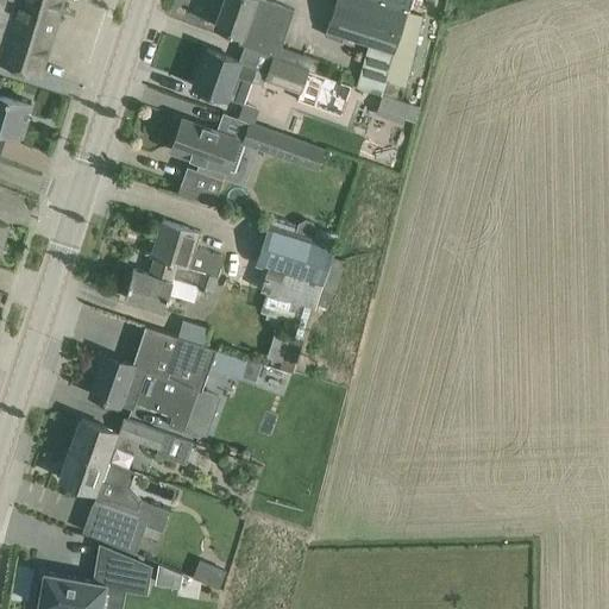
[(0,0),(0,61),(38,74),(57,13),(13,0),(0,0)]
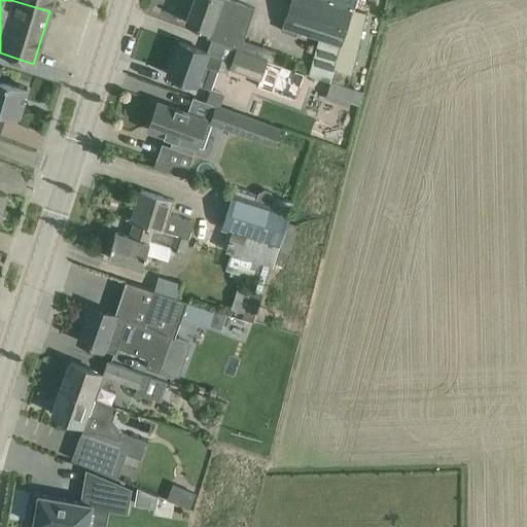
[(11,0),(49,11),(53,0),(11,0)]
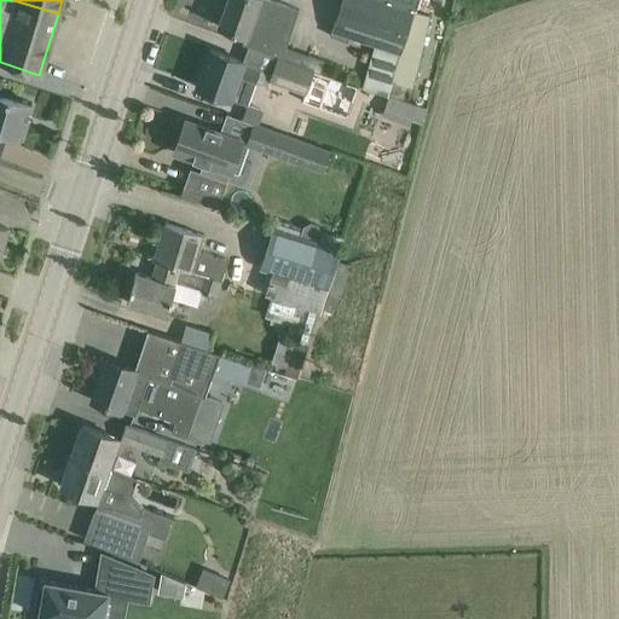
[(281,57),(298,9),(272,0),(227,0),(219,25),(244,35),(241,42),(281,57)]
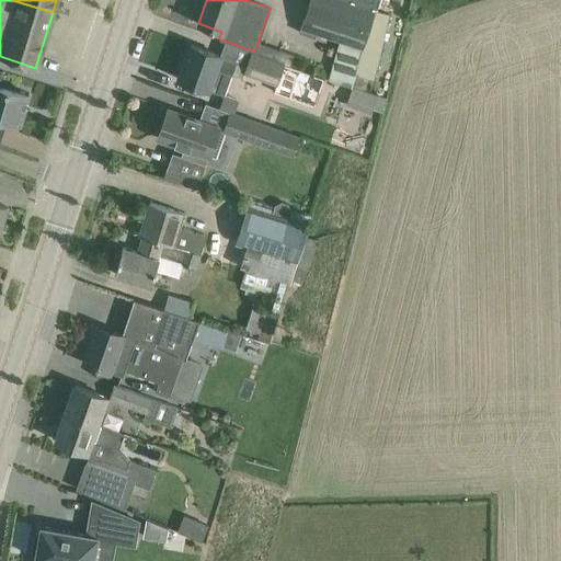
[(308,0),(299,27),(316,32),(340,39),(362,46),(354,72),(369,78),(373,79),(380,50),(389,13),(376,9),(375,12),(338,0),(308,0)]
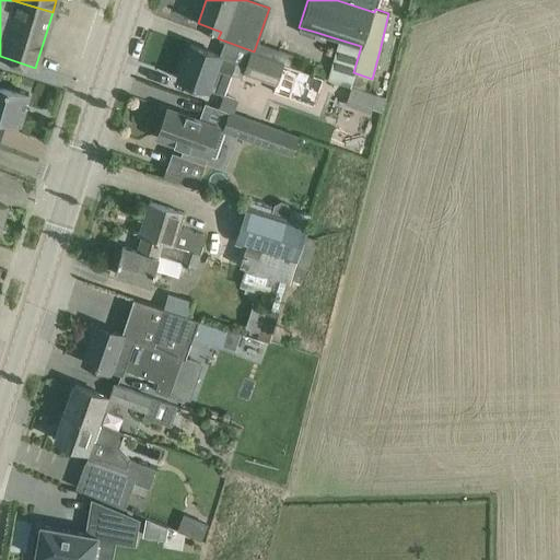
[(337,0),(374,12),(375,9),(377,0),(337,0)]
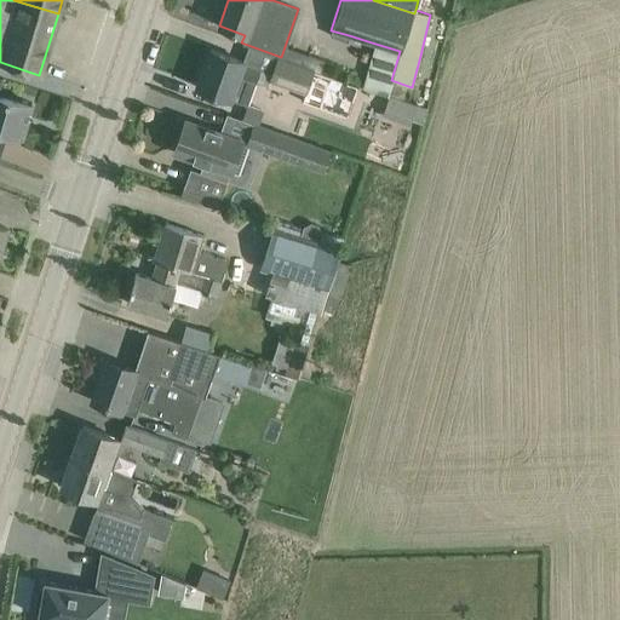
[(247,105),(260,68),(242,62),(242,61),(211,49),(196,87),(229,99),(229,98),(247,105)]
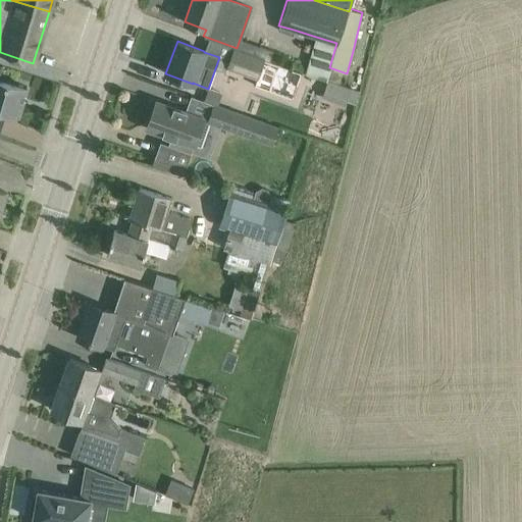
[(228,60),(226,67),(257,79),(264,59),(237,49),(233,48),(228,60)]
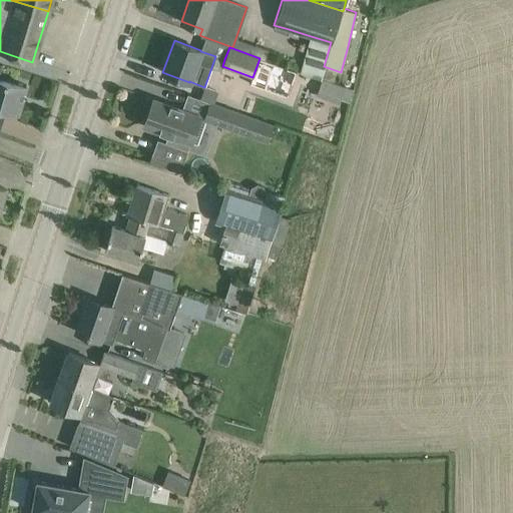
[(260,58),(252,77),(250,83),(288,96),(296,71),(260,58)]
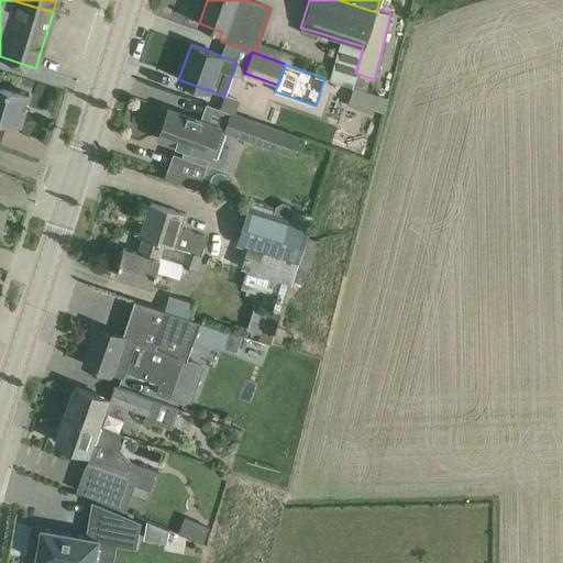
[(0,134),(3,127),(0,121),(1,119),(19,123),(29,94),(0,84),(0,134)]
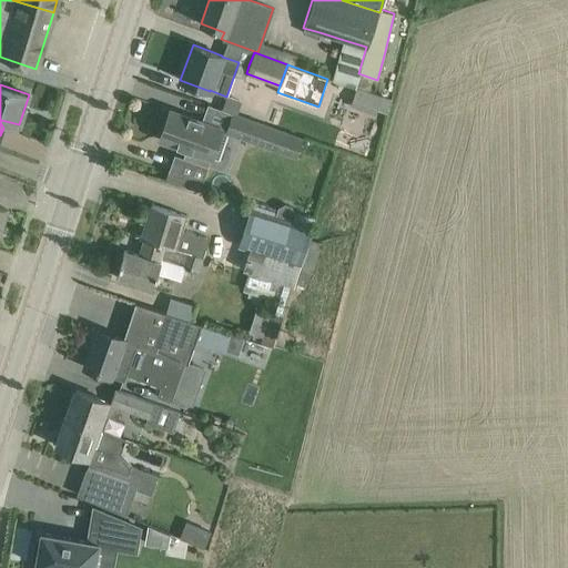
[(351,105),(387,112),(391,97),(354,89),(351,105)]
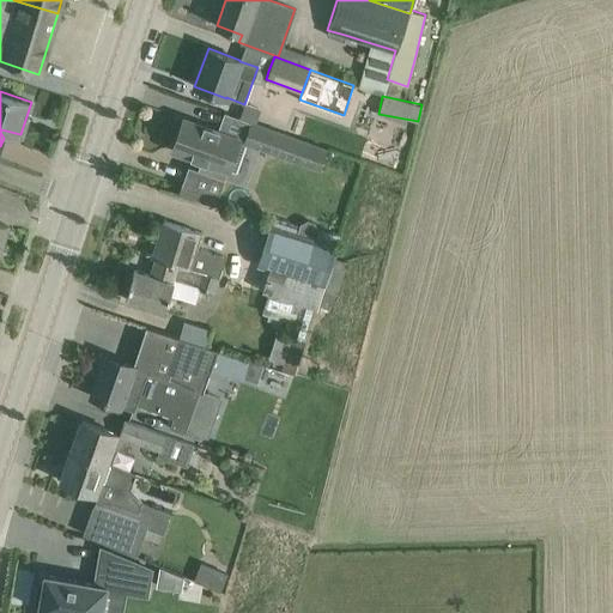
[(183,119),(173,149),(189,155),(188,158),(192,159),(193,156),(201,159),(229,169),(238,139),(238,138),(219,132),(217,132),(206,127),(183,119)]
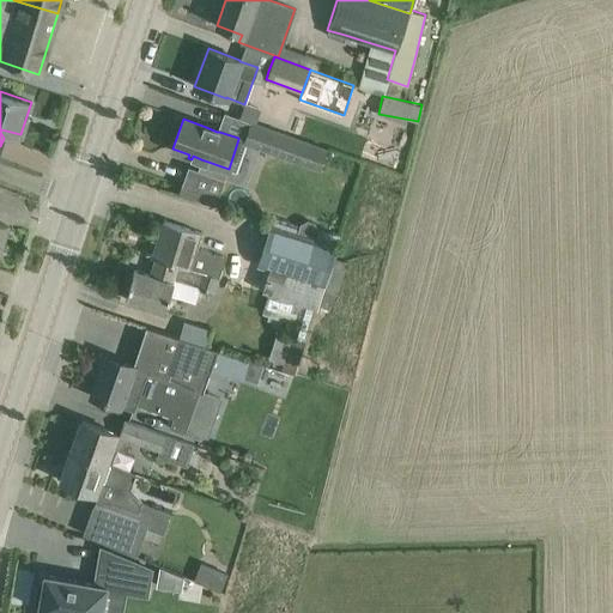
[(327,149),(250,121),(243,141),(320,168),(327,149)]
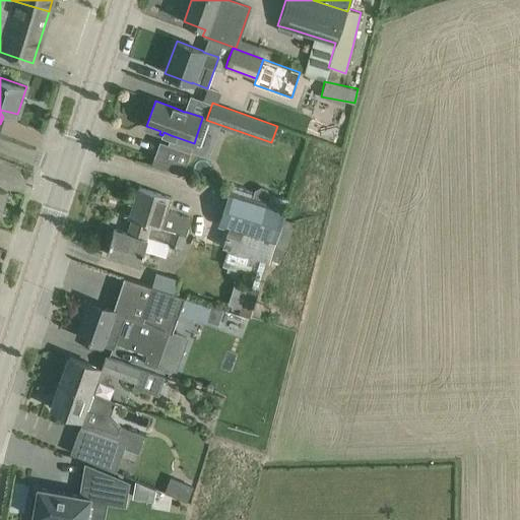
[(267,203),(270,194),(267,188),(260,186),(255,189),(252,198),(267,203)]
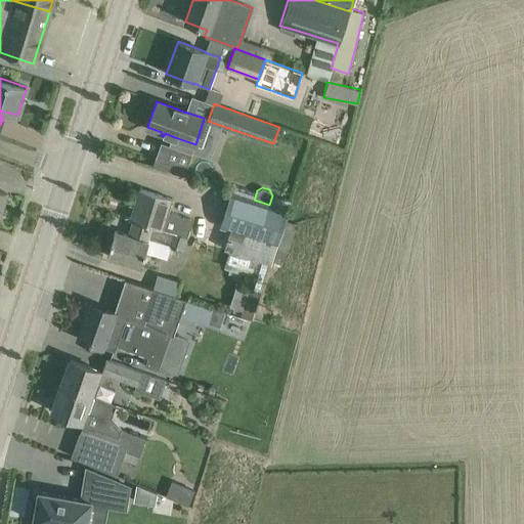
[(115,230),(106,256),(127,261),(141,265),(145,251),(167,257),(171,246),(183,249),(187,235),(162,228),(166,212),(171,198),(159,194),(139,188),(130,220),(133,221),(129,234),(115,230)]
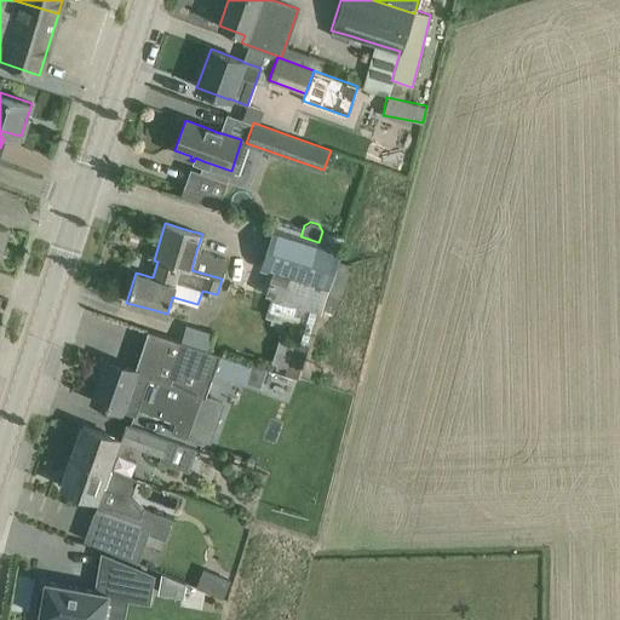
[(273,228),(258,269),(273,273),(325,288),(319,310),(320,310),(332,314),(339,293),(342,293),(350,264),(338,259),(340,248),(319,242),(300,236),(273,228)]
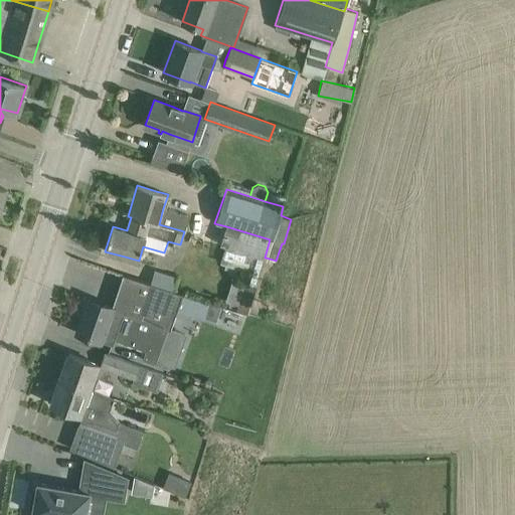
[(230,281),(225,306),(247,310),(251,285),(230,281)]
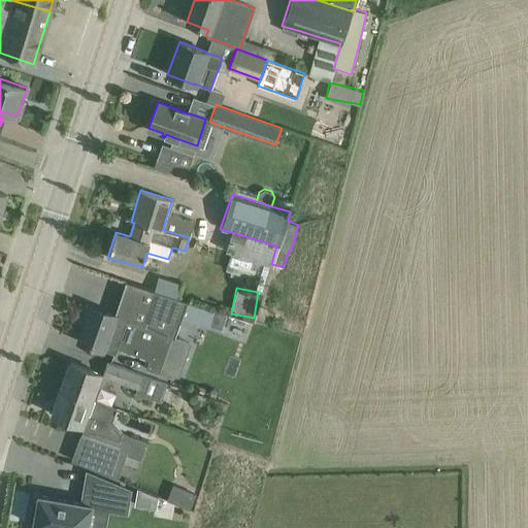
[(91,306),(78,340),(98,348),(102,350),(102,349),(114,353),(117,348),(129,352),(149,359),(146,367),(159,372),(159,371),(164,373),(165,371),(178,376),(191,341),(174,336),(182,317),(188,301),(177,297),(154,290),(150,289),(144,303),(137,300),(121,295),(114,316),(91,306)]
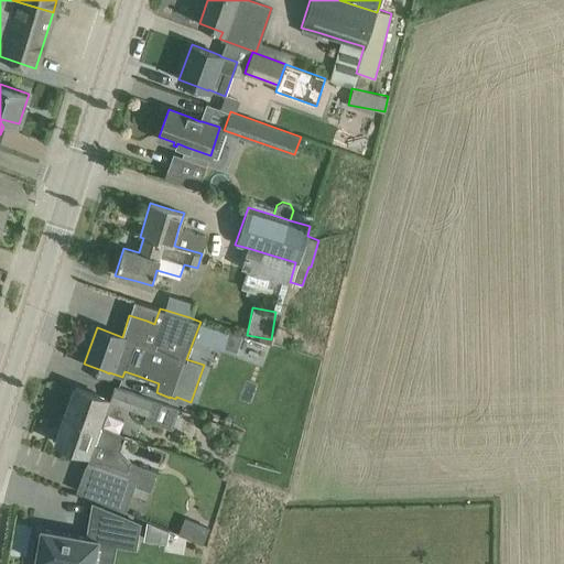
[(229,332),(224,348),(237,351),(242,336),(229,332)]
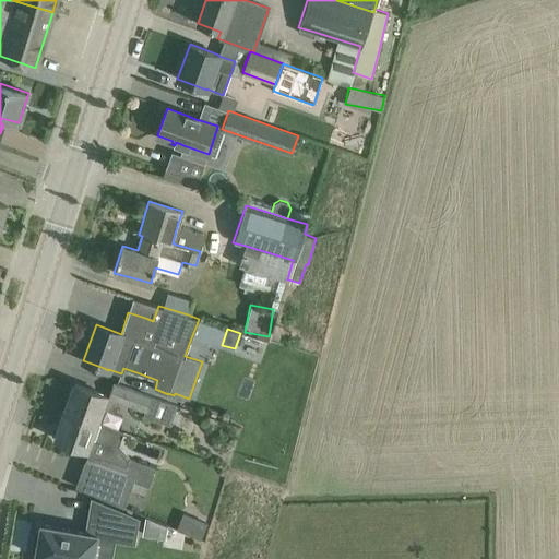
[(74,383),(64,412),(96,423),(100,407),(115,413),(118,402),(144,411),(142,415),(169,425),(177,406),(114,383),(108,397),(105,396),(105,394),(74,383)]
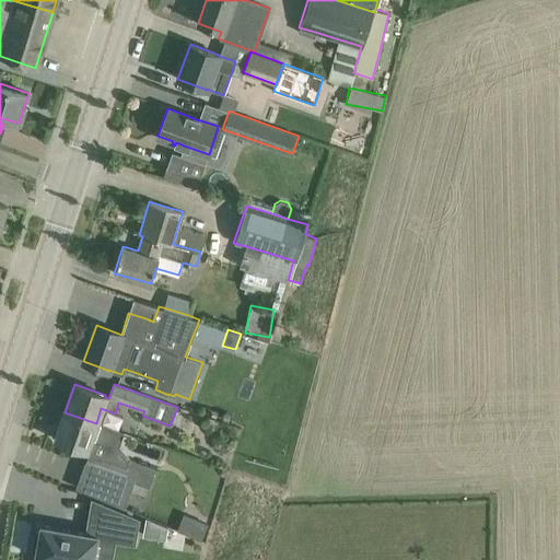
[(65,412),(56,440),(76,446),(86,451),(90,452),(85,465),(102,470),(93,496),(124,508),(129,490),(132,481),(149,488),(155,469),(129,459),(129,456),(119,445),(123,432),(116,430),(96,423),(65,412)]
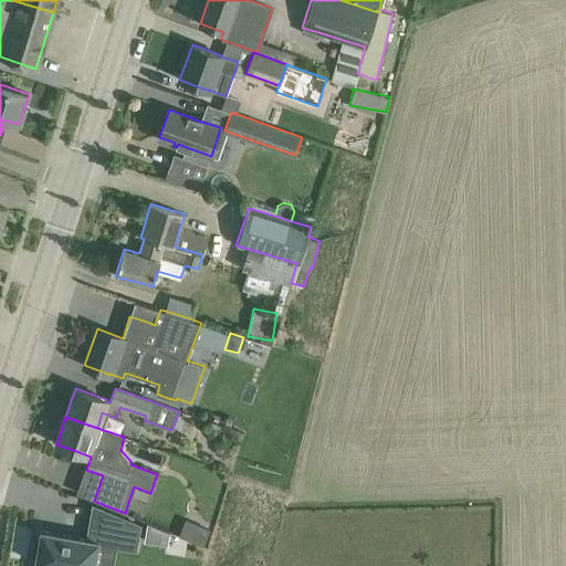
[(35,535),(31,556),(37,557),(35,563),(51,565),(93,565),(97,543),(135,549),(139,525),(93,506),(87,538),(41,531),(40,536),(35,535)]
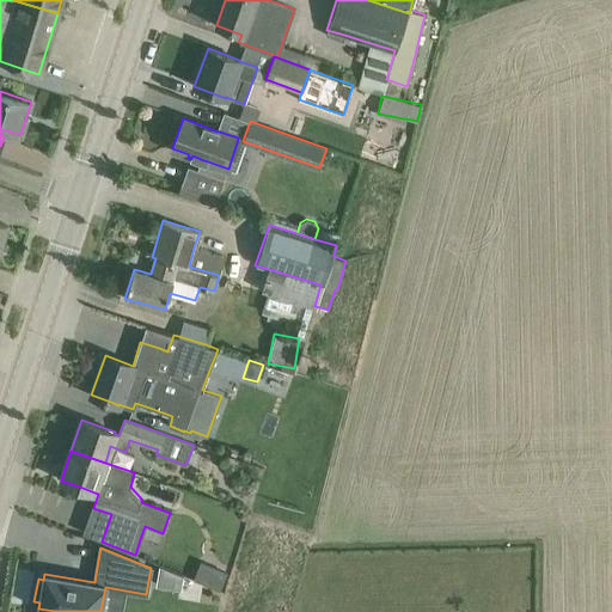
[(195,579),(221,585),(225,570),(199,563),(195,579)]
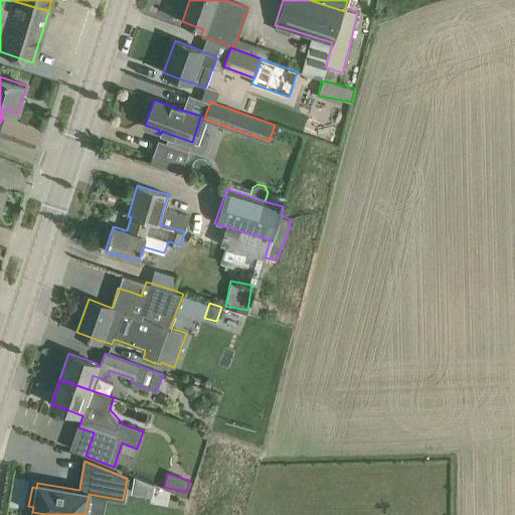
[(155,485),(136,477),(133,493),(153,497),(155,485)]
